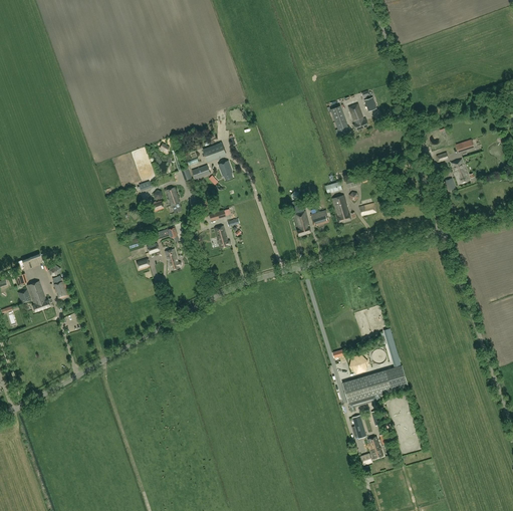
[(363,97),(367,108),(375,105),(371,94),(363,97)]
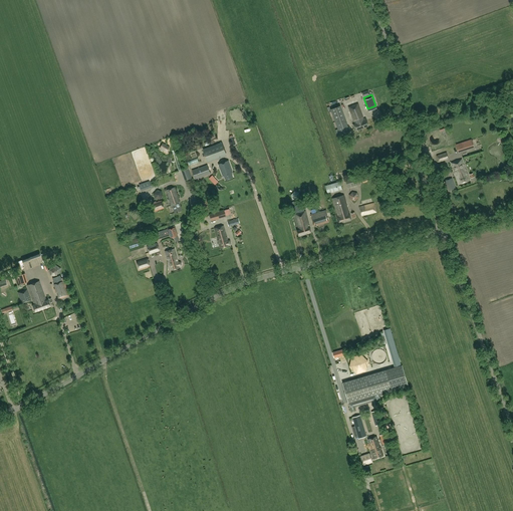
[(356,100),(347,103),(353,120),(352,121),(354,128),(367,122),(364,114),(362,115),(356,100)]
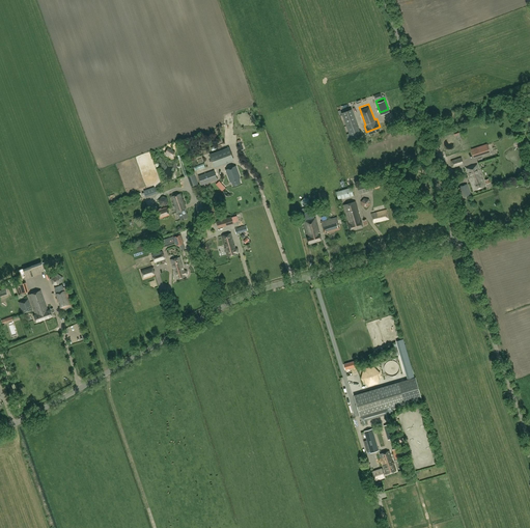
[(351,106),(340,110),(350,136),(360,133),(351,106)]
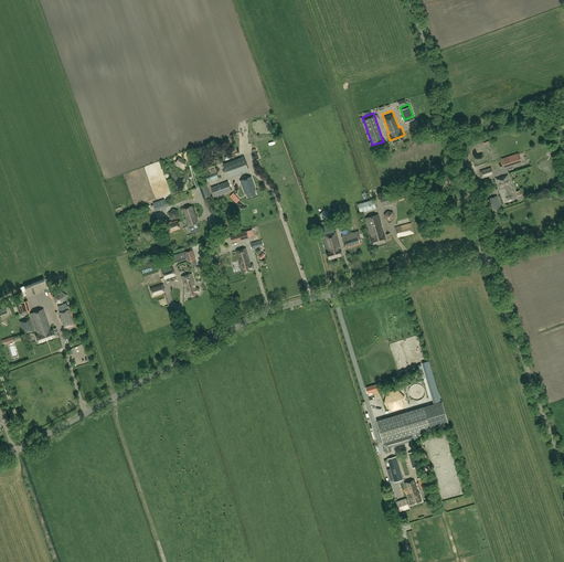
[(522,159),(519,150),(501,155),(504,165),(522,159)]
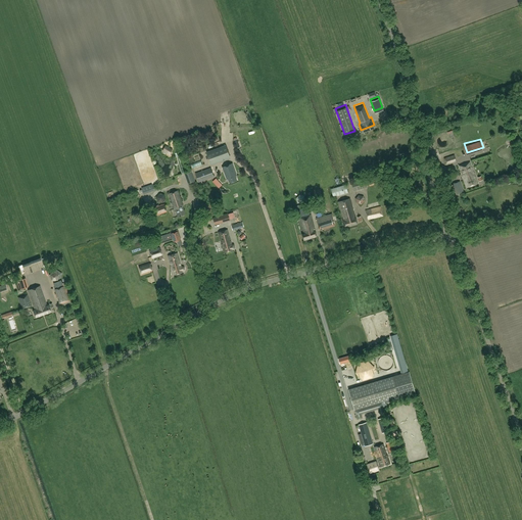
[(225,142),(205,149),(209,159),(229,153),(225,142)]
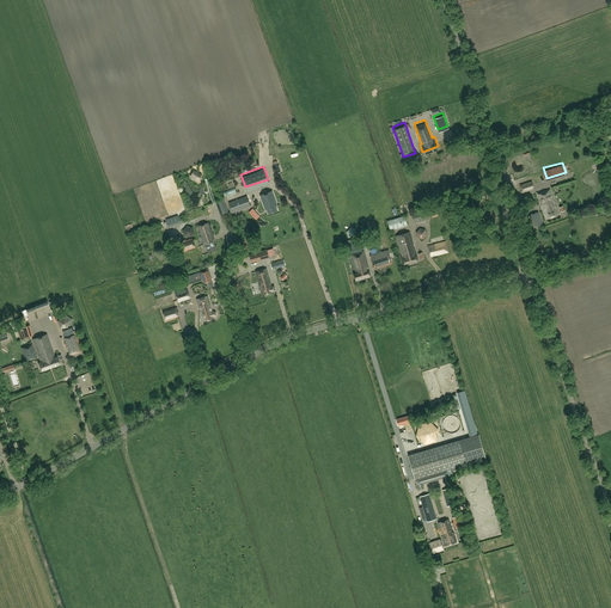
[(201,171),(193,167),(190,172),(197,177),(201,171)]
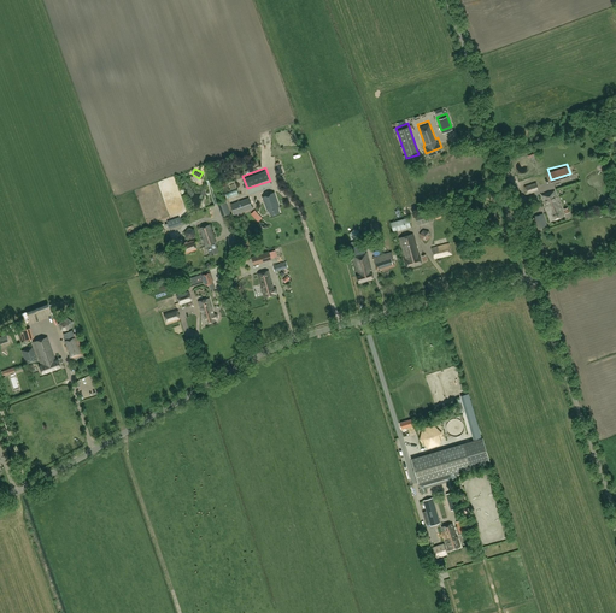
[(534,180),(523,183),(526,190),(537,187),(534,180)]
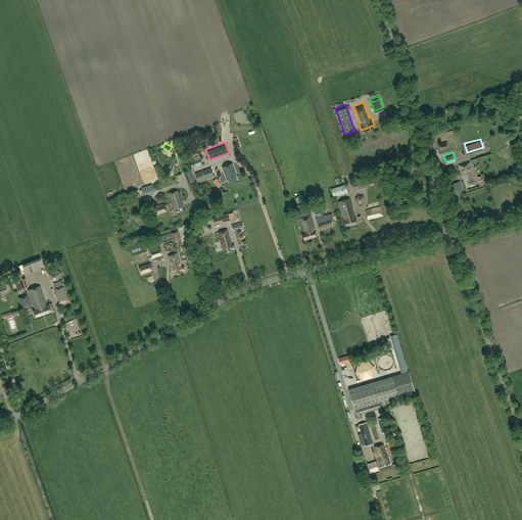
[(468,159),(458,163),(466,185),(477,181),(468,159)]
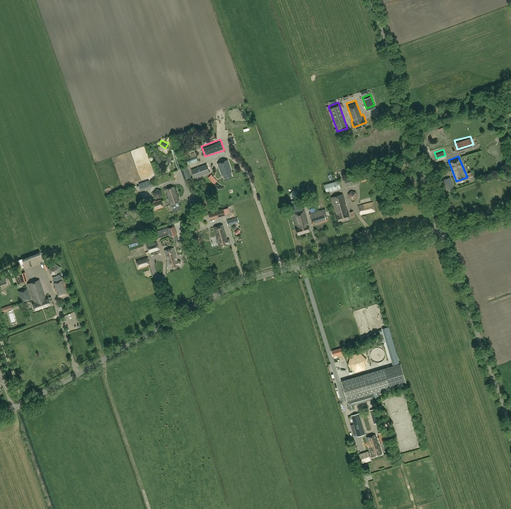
[(226,157),(216,161),(221,173),(222,172),(223,176),(231,174),(228,167),(230,167),(226,157)]
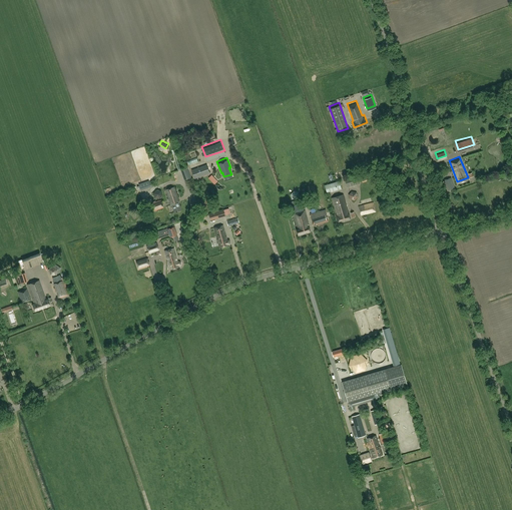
[(205,162),(190,167),(193,176),(208,170),(205,162)]
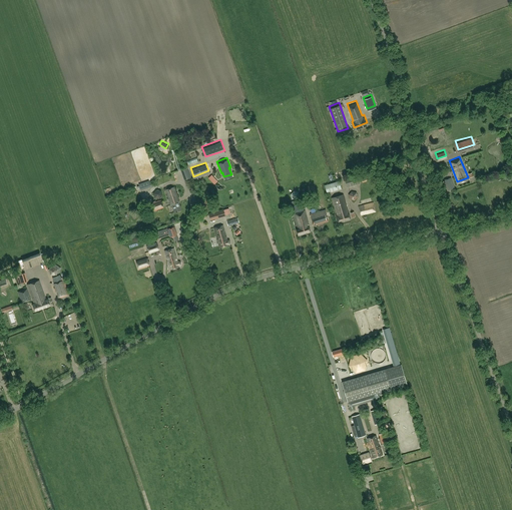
[(183,176),(190,174),(186,164),(180,167),(183,176)]
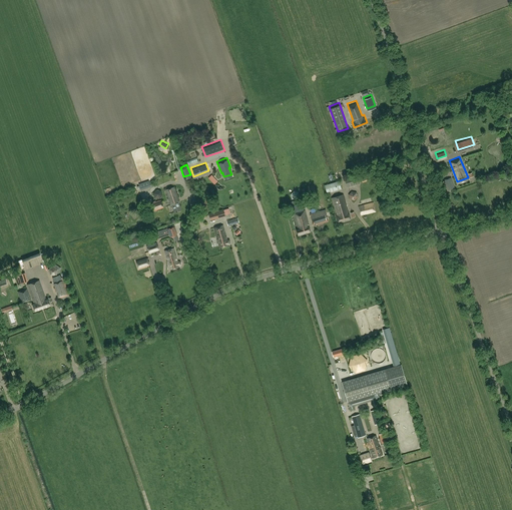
[(212,171),(208,174),(214,181),(217,178),(212,171)]
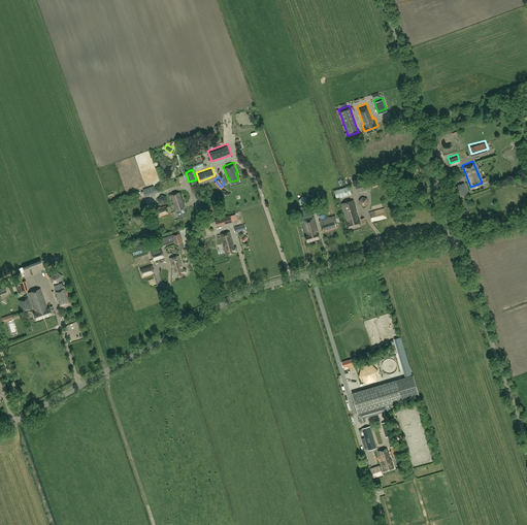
[(367,178),(354,182),(356,190),(369,186),(367,178)]
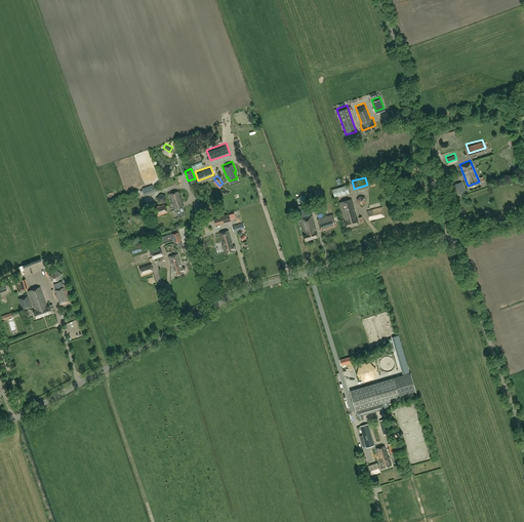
[(460,179),(452,183),(456,193),(465,190),(460,179)]
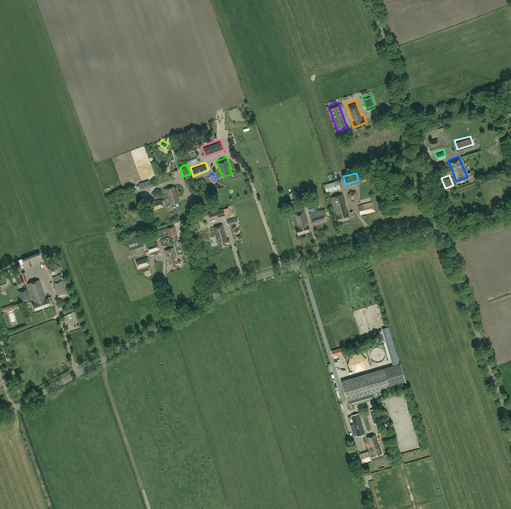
[(148,178),(138,181),(140,187),(149,183),(148,178)]
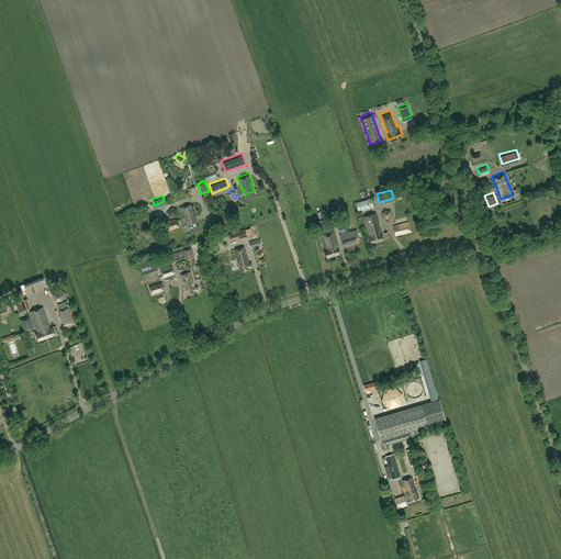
[(370,196),(355,200),(357,209),(373,204),(370,196)]
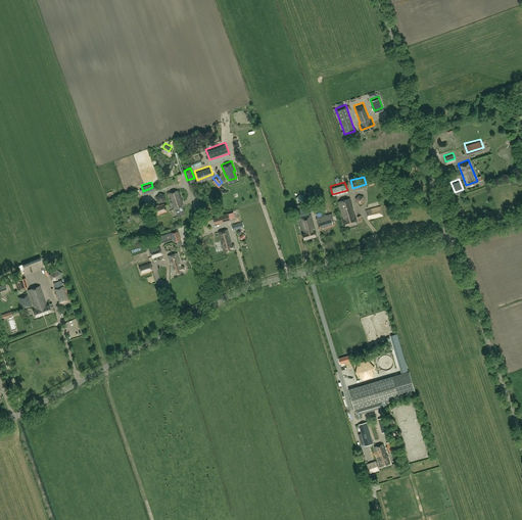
[(177,188),(168,191),(173,206),(174,206),(177,214),(184,211),(181,203),(182,203),(177,188)]
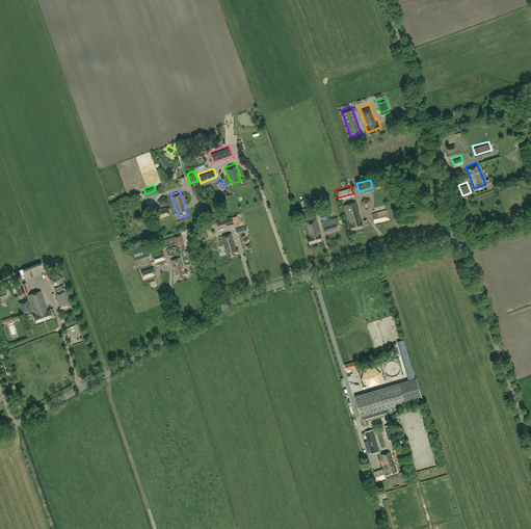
[(167,195),(161,194),(157,197),(159,203),(164,203),(168,200),(167,195)]
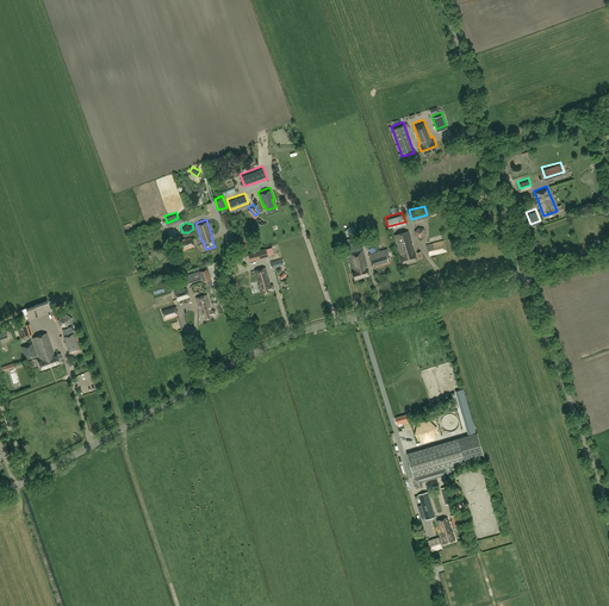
[(350,235),(352,235),(355,231),(354,225),(348,224),(345,227),(346,233),(350,235)]
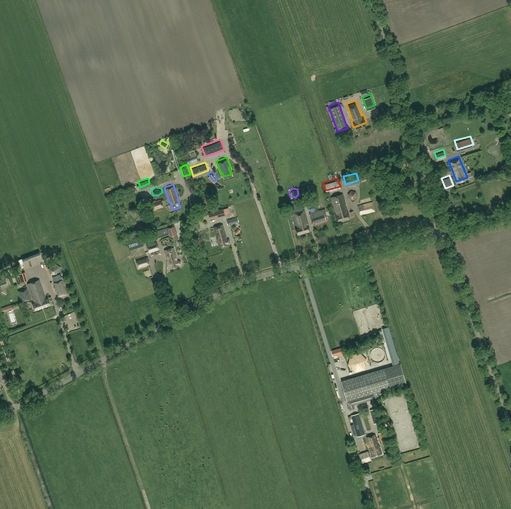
[(353,197),(356,194),(355,189),(350,188),(347,192),(348,196),(353,197)]
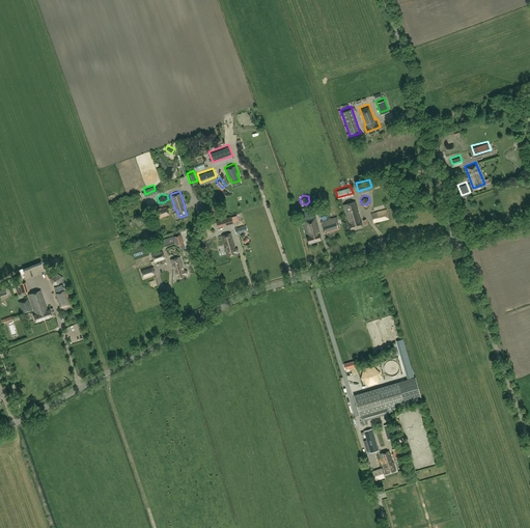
[(354,199),(342,202),(347,219),(346,219),(349,227),(361,224),(360,218),(354,199)]
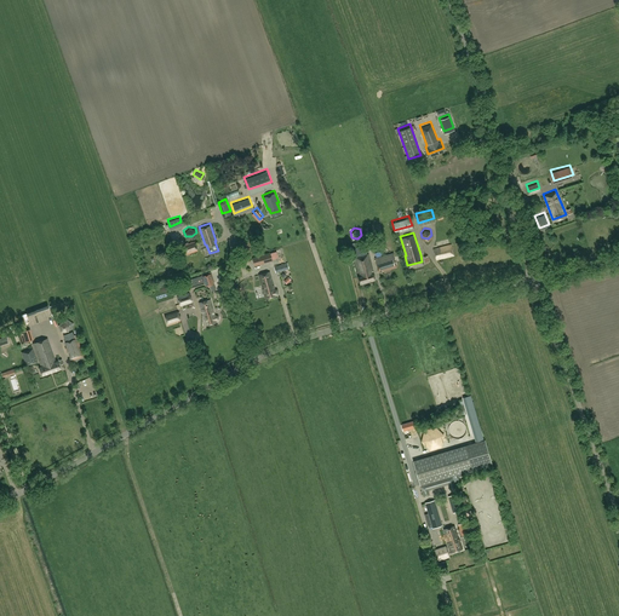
[(194,237),(181,242),(184,252),(196,247),(194,237)]
